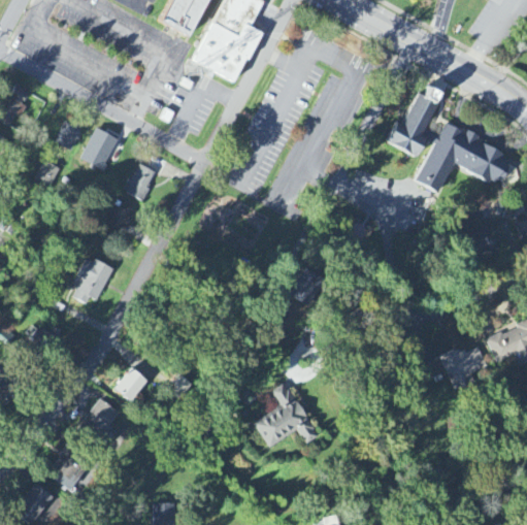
[(172,0),(162,25),(191,37),(207,0),(172,0)]
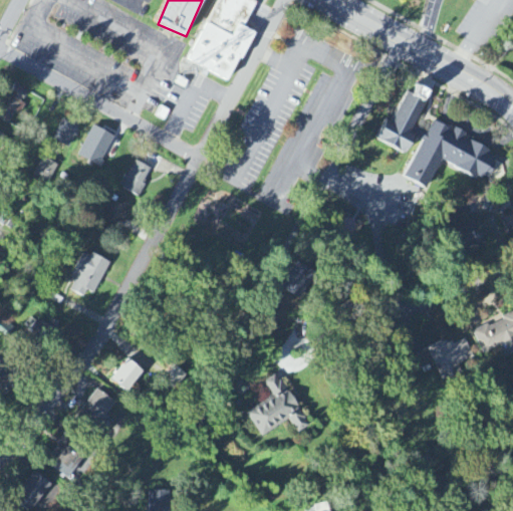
[(254,31),(244,27),(257,1),(255,0),(216,0),(188,61),(230,80),(254,31)]
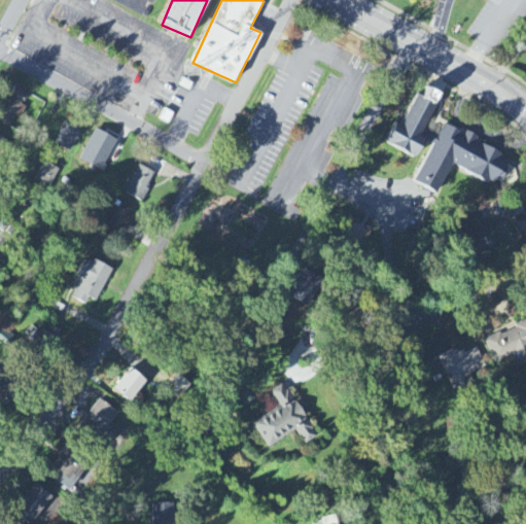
[(20,114),(31,91),(12,81),(0,107),(0,117),(11,124),(16,112),(20,114)]
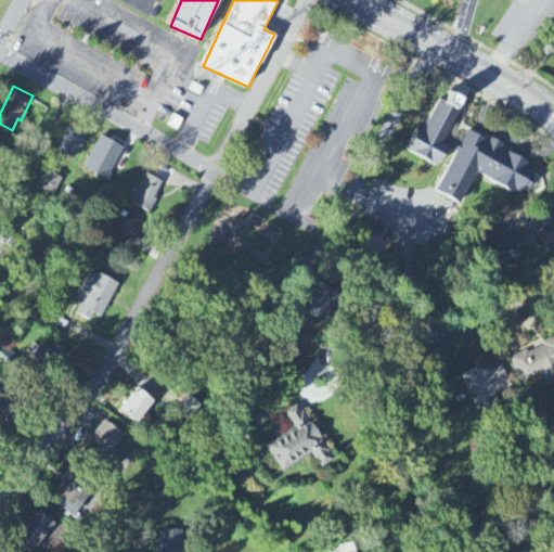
[(408,151),(439,165),(448,146),(455,151),(437,192),(461,203),(475,172),(522,193),(535,165),(501,149),(504,143),(490,137),(489,140),(468,130),(463,141),(448,135),(464,99),(449,92),(446,101),(439,98),(424,131),(417,129),(408,151)]
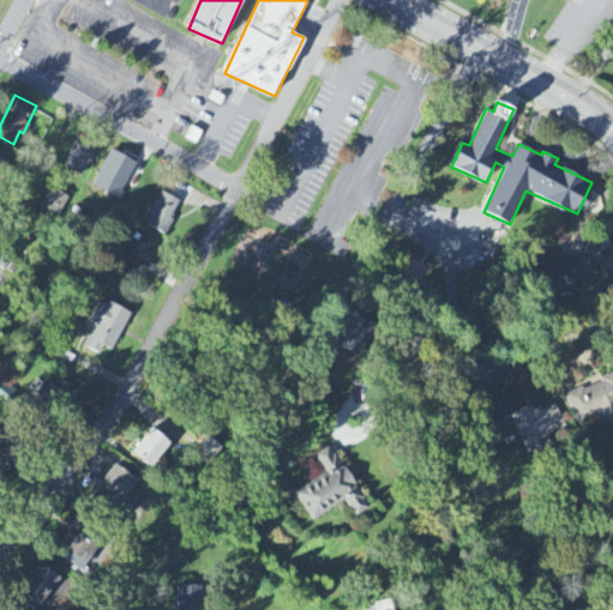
[(66,167),(86,173),(94,148),(74,142),(66,167)]
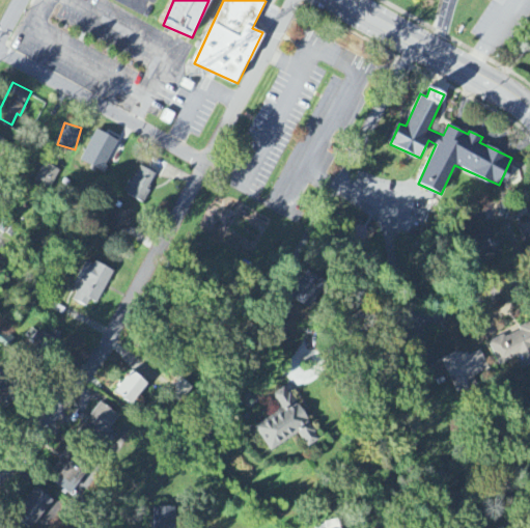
[(105,170),(118,138),(95,129),(82,160),(105,170)]
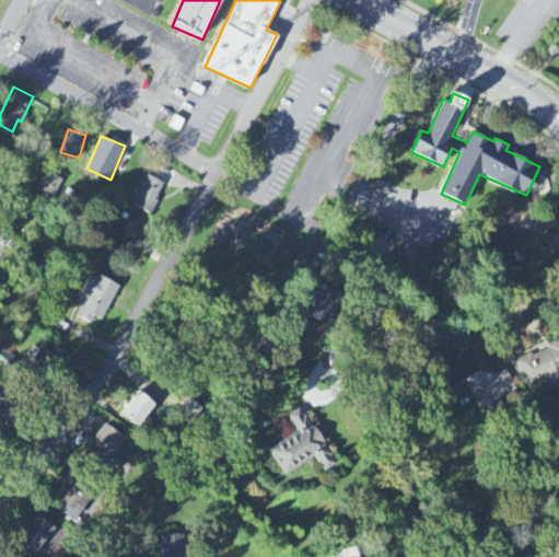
[(37,190),(54,198),(63,177),(46,170),(37,190)]
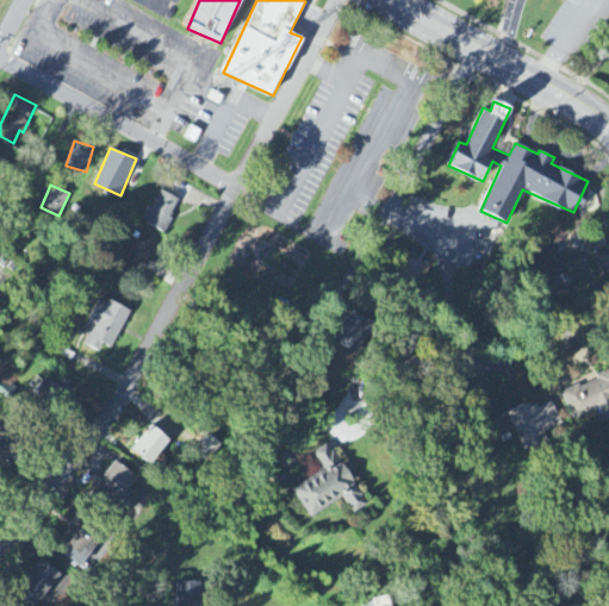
[(179,198),(160,188),(143,219),(166,231),(174,216),(171,214),(179,198)]
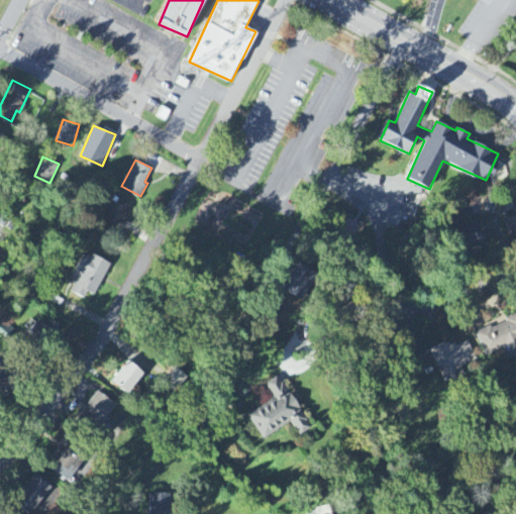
[(124,224),(130,204),(112,199),(105,218),(124,224)]
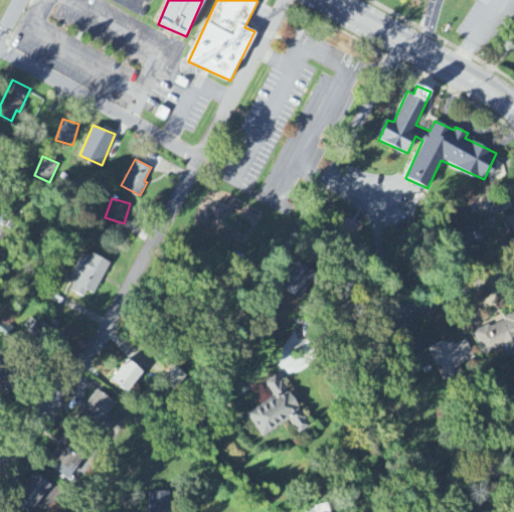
[(513,213),(504,217),(510,234),(513,233),(513,213)]
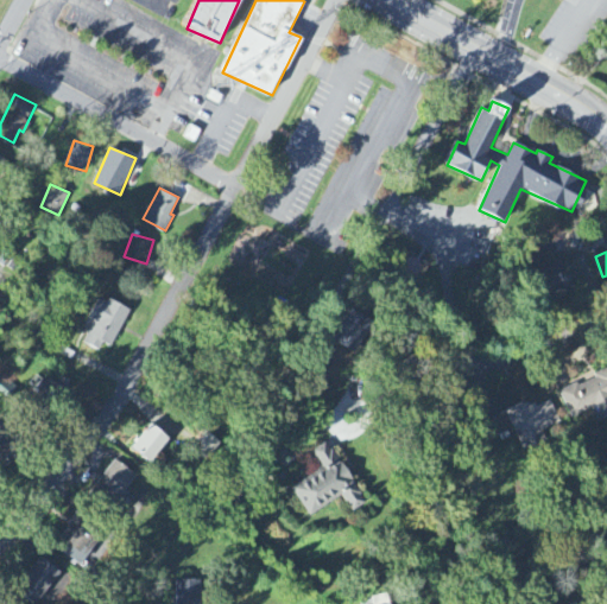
[(566,269),(561,258),(549,262),(558,290),(575,284),(569,268),(566,269)]
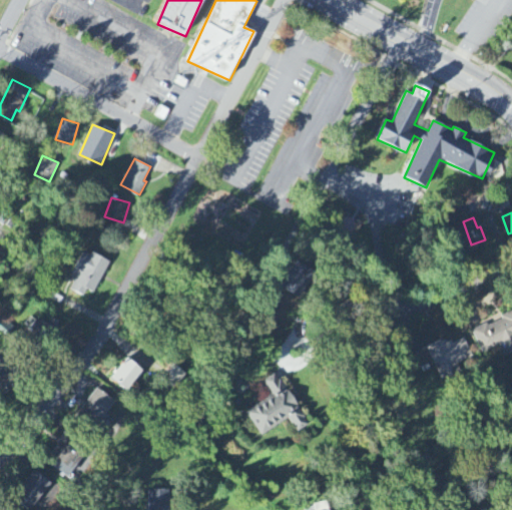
[(72,286),(82,268),(77,265),(86,248),(91,251),(93,247),(112,259),(94,289),(89,286),(85,293),(72,286)]
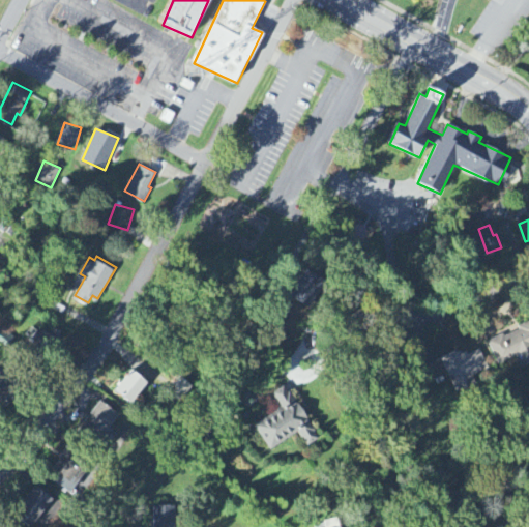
[(311,308),(326,279),(305,268),(290,296),(311,308)]
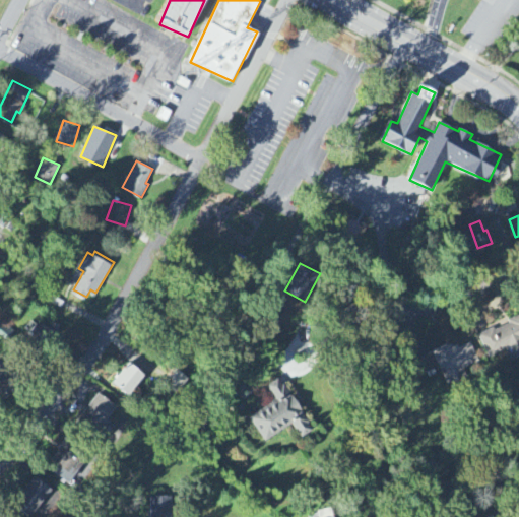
[(52,298),(55,293),(65,298),(63,304),(52,298)]
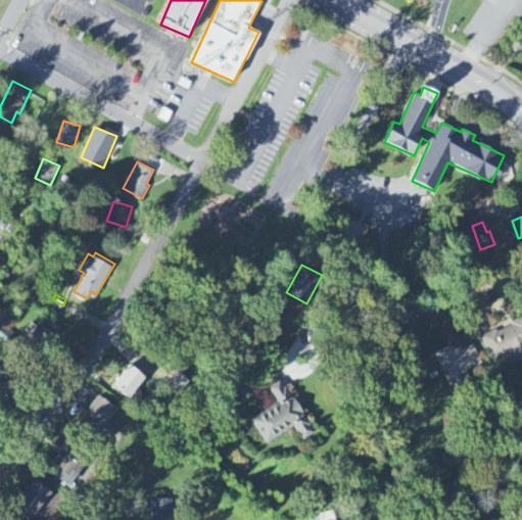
[(491,358),(511,350),(515,361),(521,358),(521,318),(482,334),(491,358)]
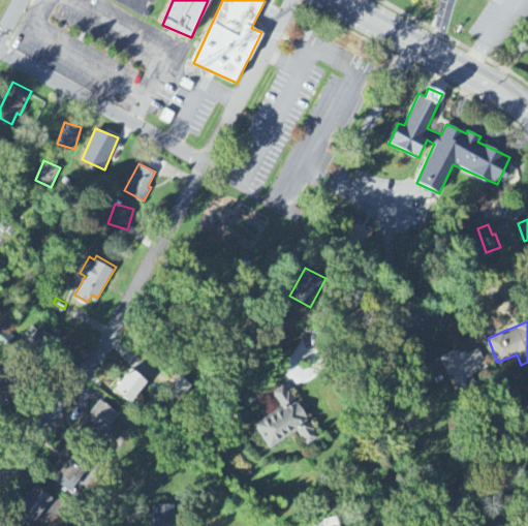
[(35,331),(36,345),(54,344),(53,330),(35,331)]
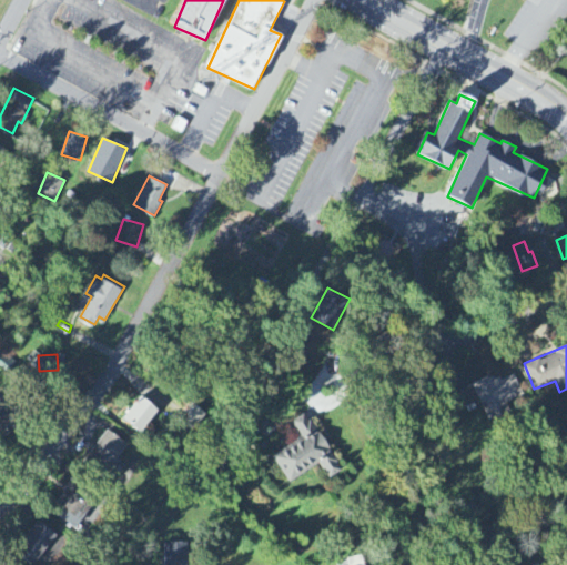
[(524,393),(514,372),(494,380),(492,374),(465,385),(471,396),(477,393),(488,420),(510,411),(506,401),(524,393)]
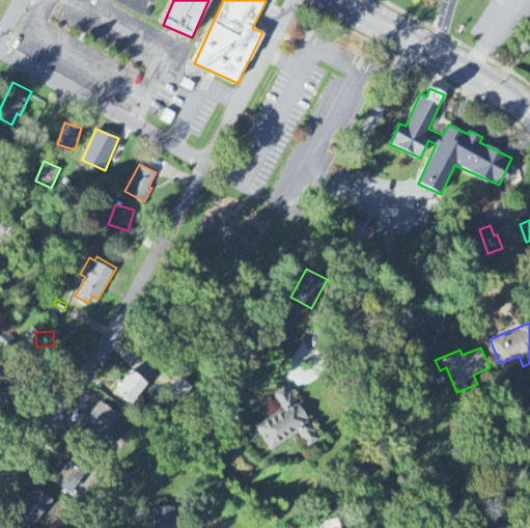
[(114,390),(131,404),(147,383),(132,369),(114,390)]
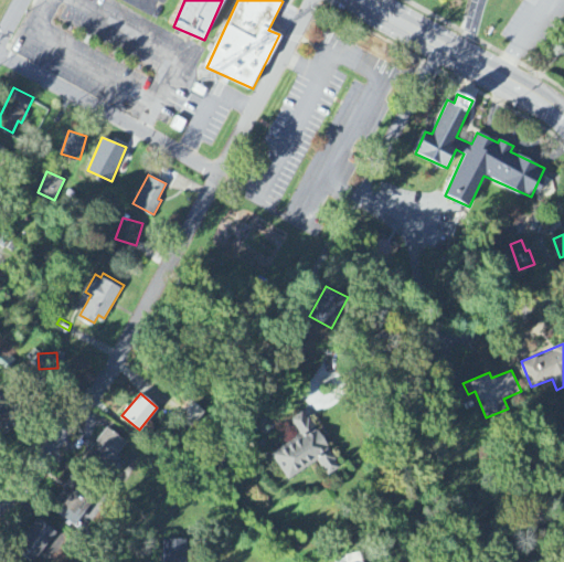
[(204,411),(191,400),(178,417),(191,428),(204,411)]
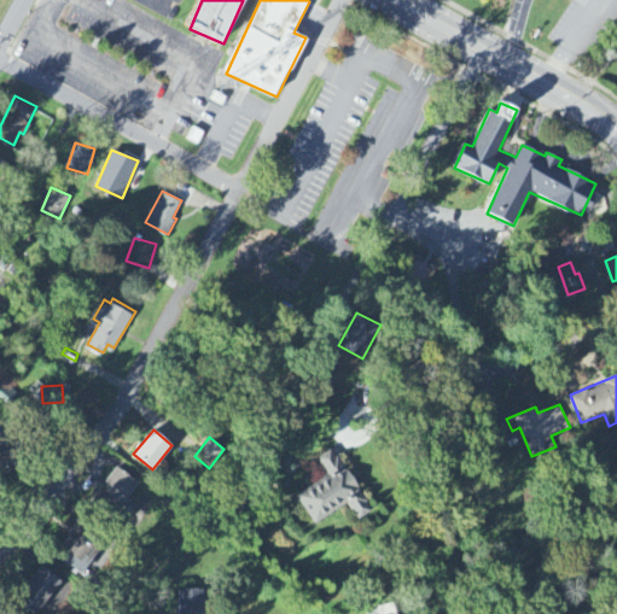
[(313,522),(348,502),(358,519),(372,509),(333,448),(318,457),(329,474),(296,493),(313,522)]
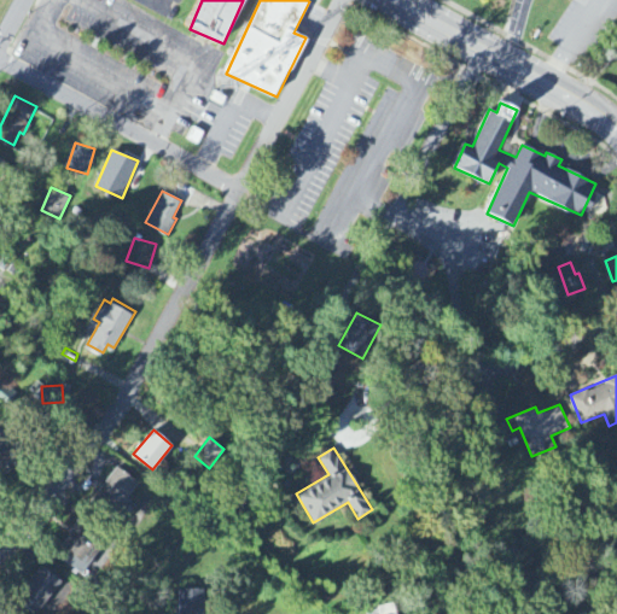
[(93,498),(118,518),(123,510),(129,516),(139,503),(133,498),(134,497),(131,495),(141,479),(120,462),(93,498)]
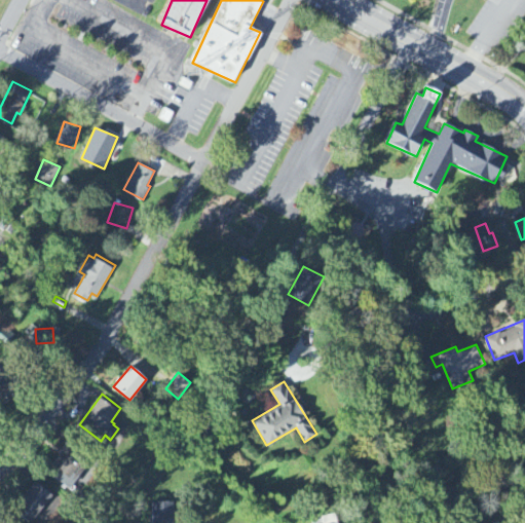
[(88,464),(67,444),(46,467),(69,487),(88,464)]
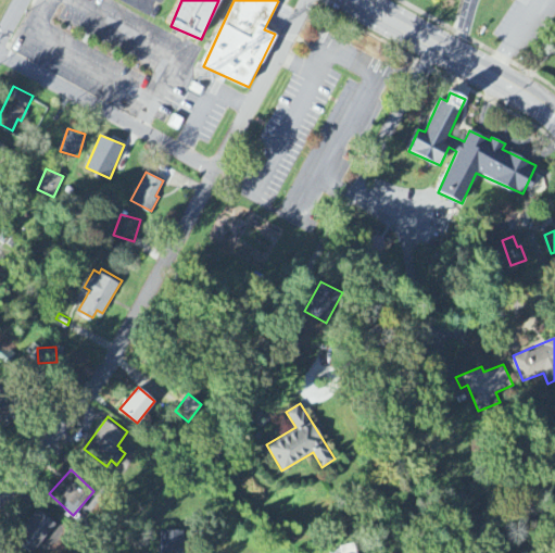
[(14,535),(39,505),(58,520),(34,551),(14,535)]
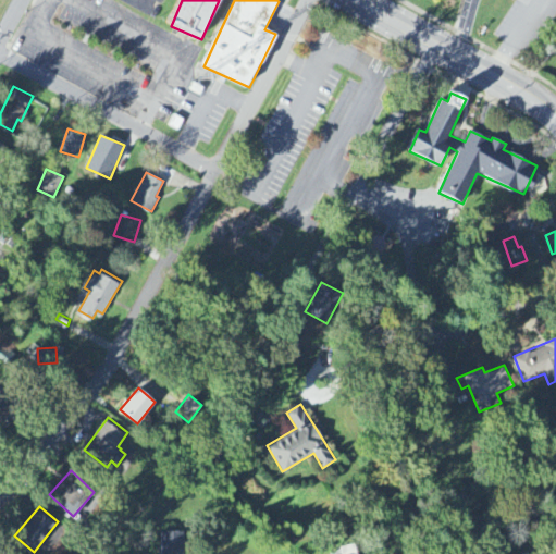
[(183,553),(184,530),(162,530),(161,553),(183,553)]
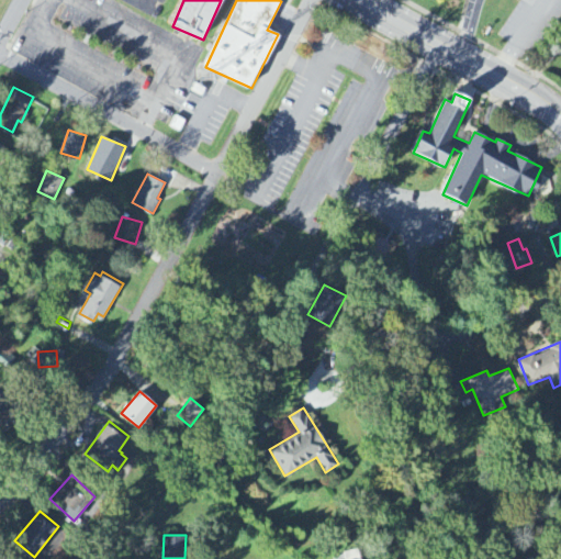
[(361,558),(359,548),(341,552),(343,558),(361,558)]
